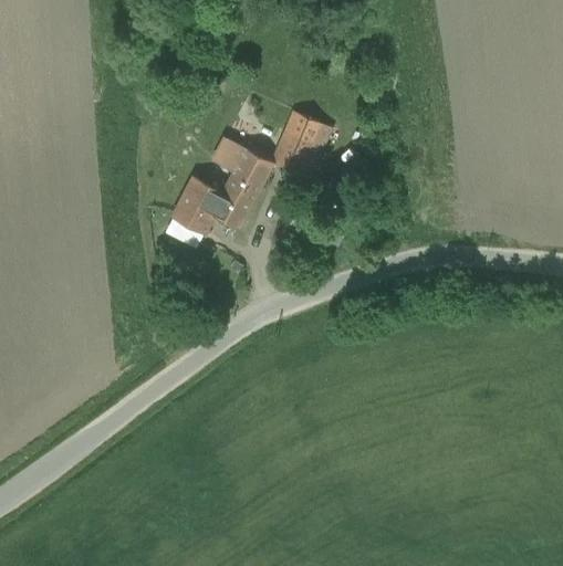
[(308,145),(316,125),(292,114),(283,134),(308,145)]
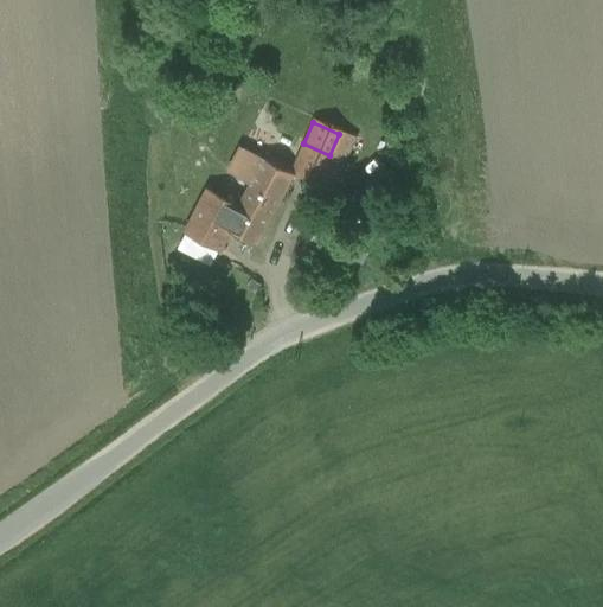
[(329,155),(319,181),(331,186),(352,139),(339,134),(329,155)]
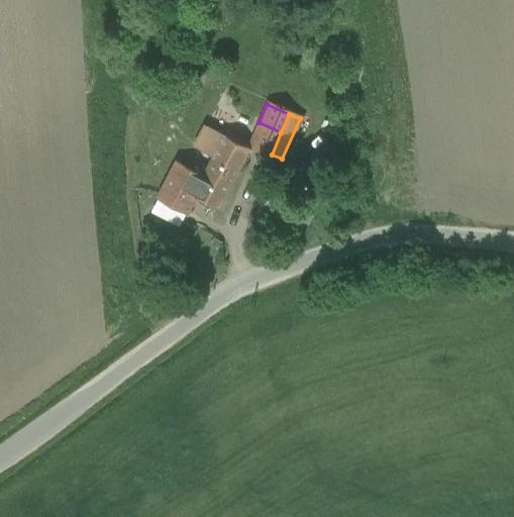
[(248,144),(272,154),(281,132),(259,122),(248,144)]
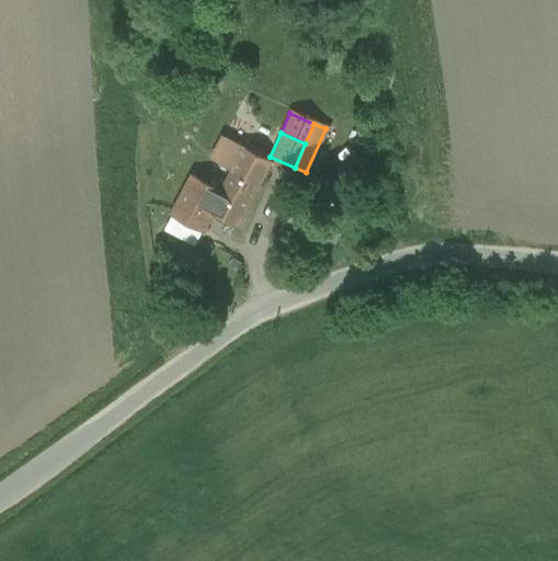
[(229,169),(241,146),(220,136),(209,158),(229,169)]
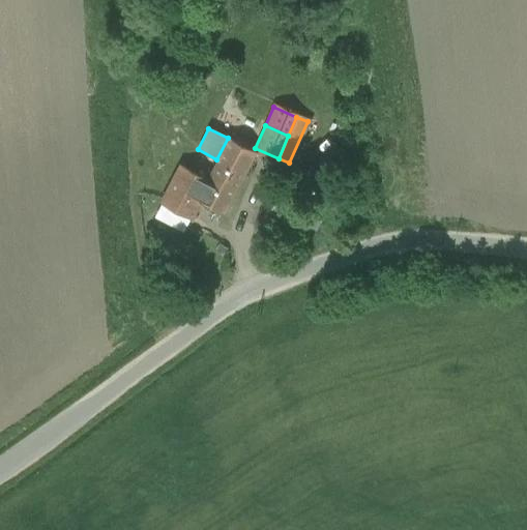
[(228,138),(216,159),(206,179),(181,167),(162,203),(187,216),(196,200),(222,213),(254,152),(228,138)]
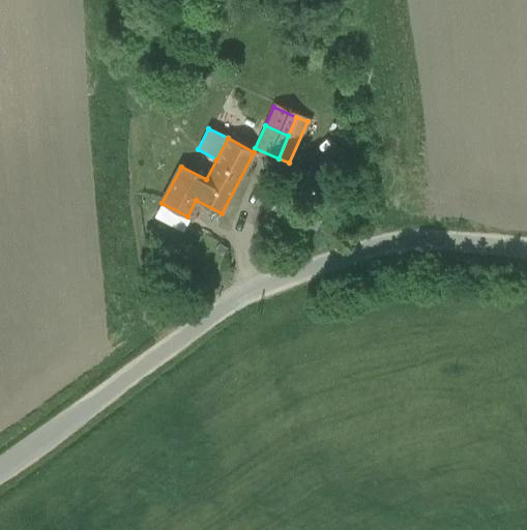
[(179,231),(187,216),(162,203),(154,217),(179,231)]
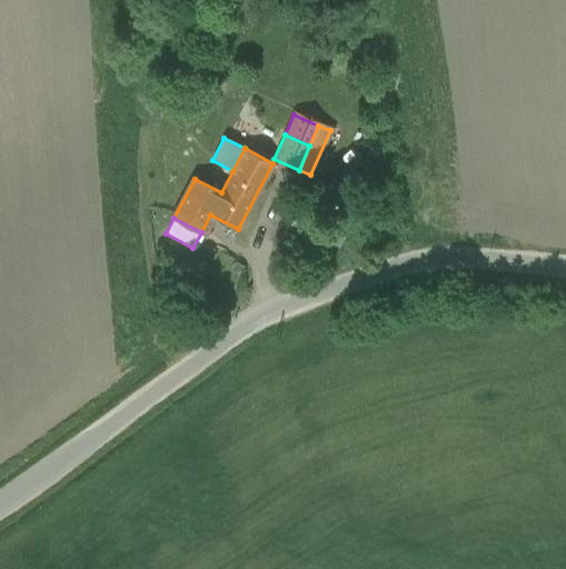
All buildings are outlined.
